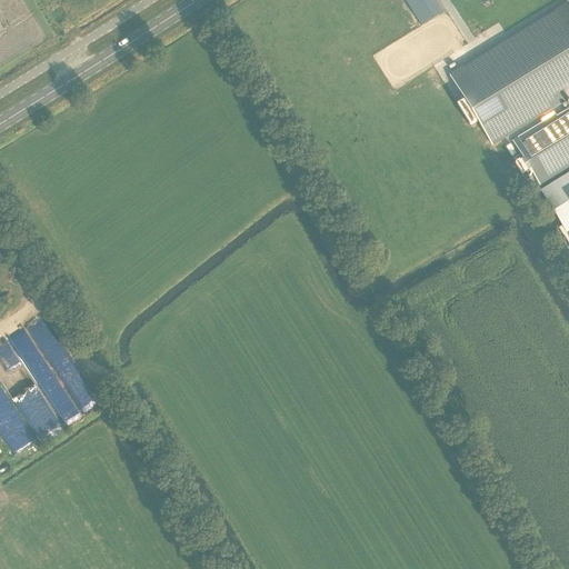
[(403,0),(422,28),(442,15),(432,0),(403,0)]
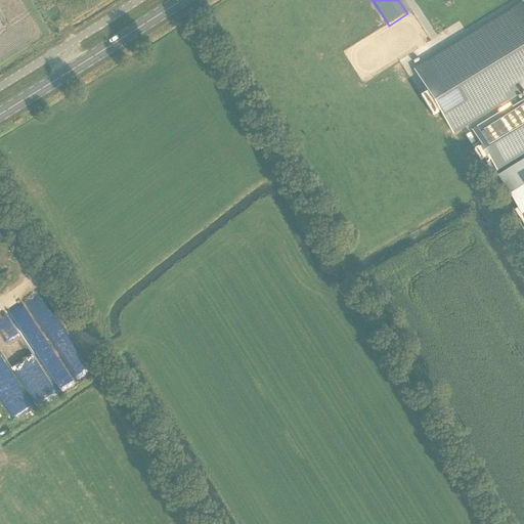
[(523,90),(523,4),(523,3),(413,70),(427,92),(421,96),(432,116),(439,112),(453,134),(523,90)]
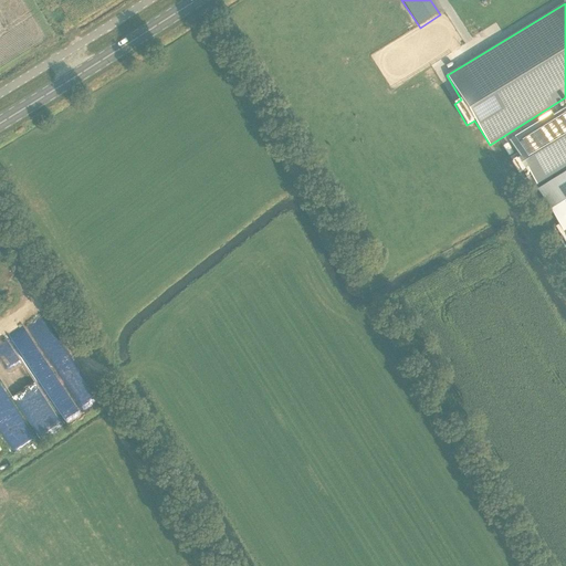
[(565,105),(510,140),(537,185),(565,166),(565,105)]
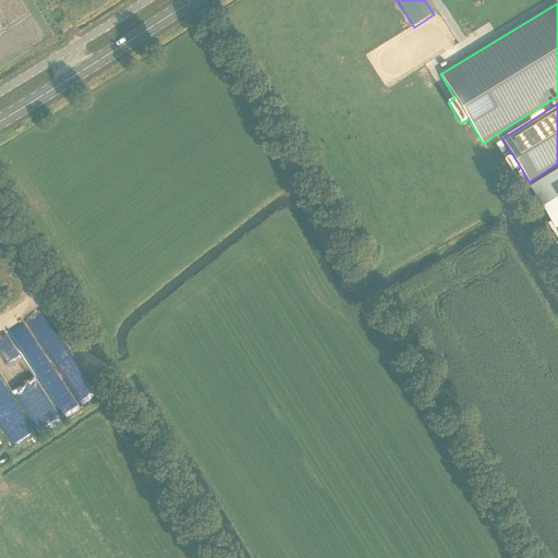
[(506,161),(512,158),(506,150),(500,155),(506,161)]
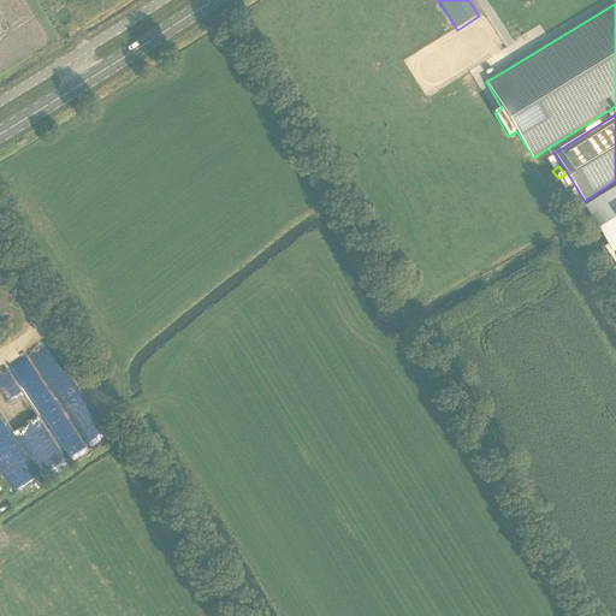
[(615,187),(585,206),(608,244),(615,258),(615,187)]
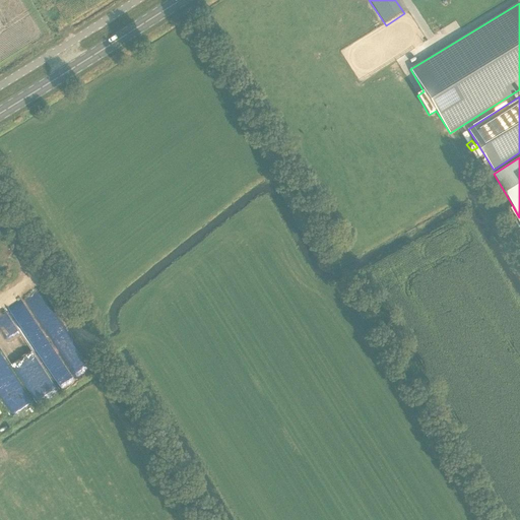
[(519,217),(513,206),(508,210),(518,228),(519,226),(519,217)]
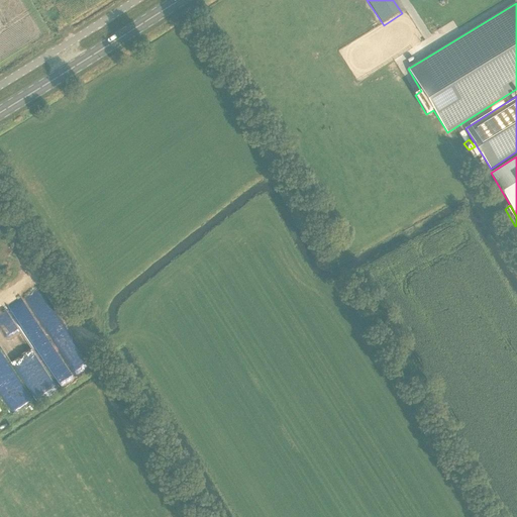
[(49,340),(65,332),(37,284),(22,292),(49,340)]
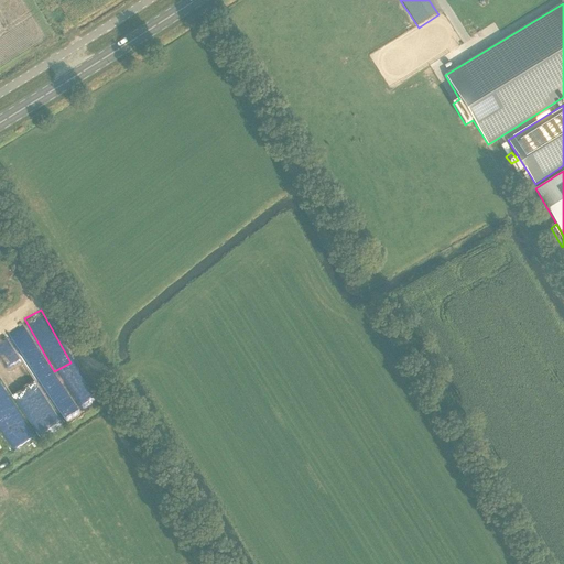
[(0,370),(0,371),(36,437),(54,427),(17,360),(0,370)]
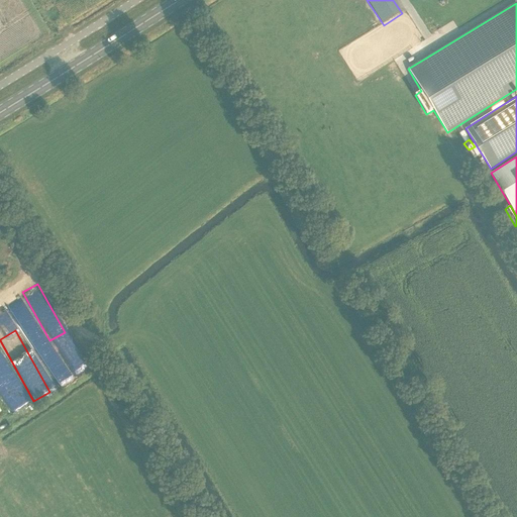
[(0,398),(11,415),(29,403),(0,359),(0,398)]
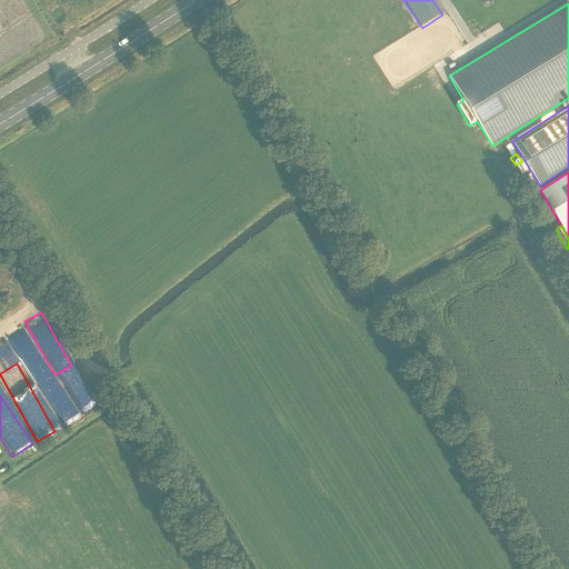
[(68,426),(77,416),(69,409),(60,419),(68,426)]
